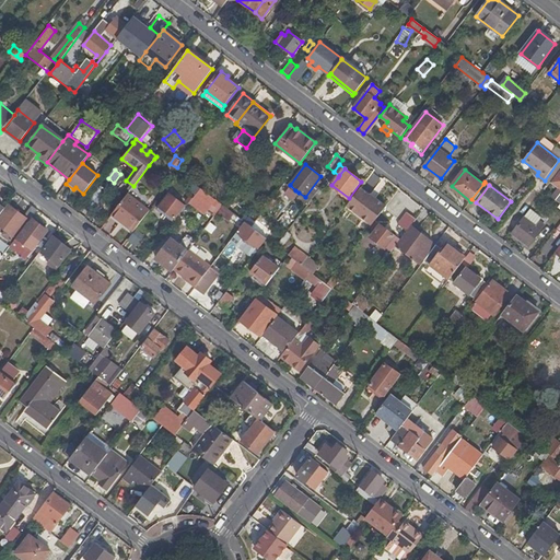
[(345,208),(370,228),(374,222),(375,221),(375,220),(386,207),(361,187),(345,208)]
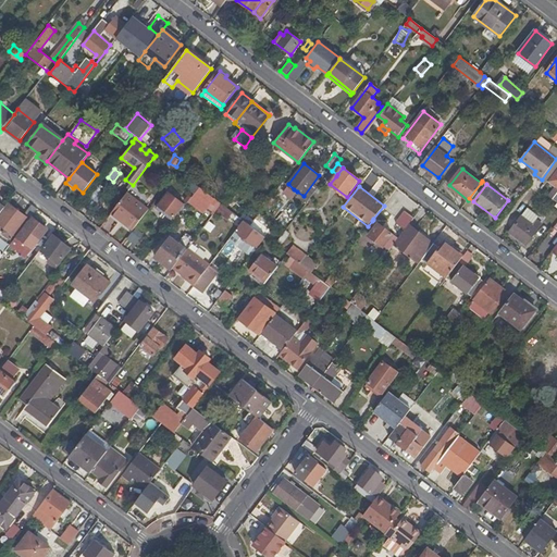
[(183,205),(168,194),(159,206),(174,217),(183,205)]
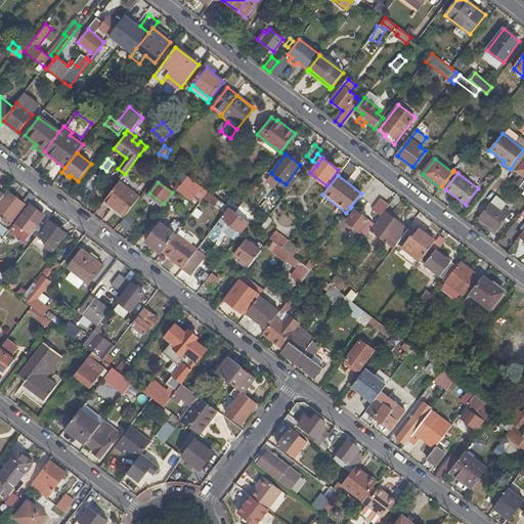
[(126,215),(138,200),(118,184),(105,200),(126,215)]
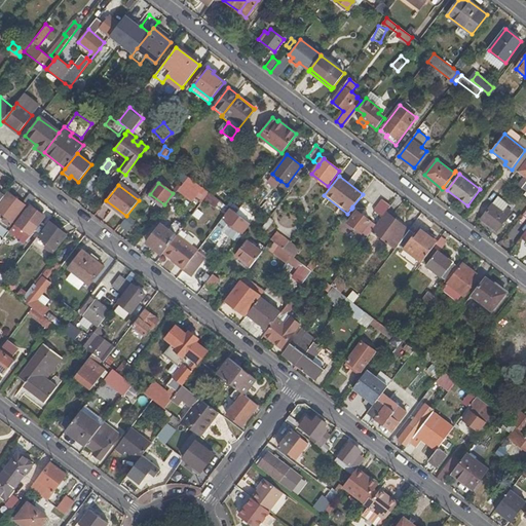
[(0,205),(1,207),(0,208),(0,211),(5,215),(2,220),(10,226),(26,205),(28,208),(36,197),(30,193),(23,203),(7,191),(4,196),(0,201),(0,205)]
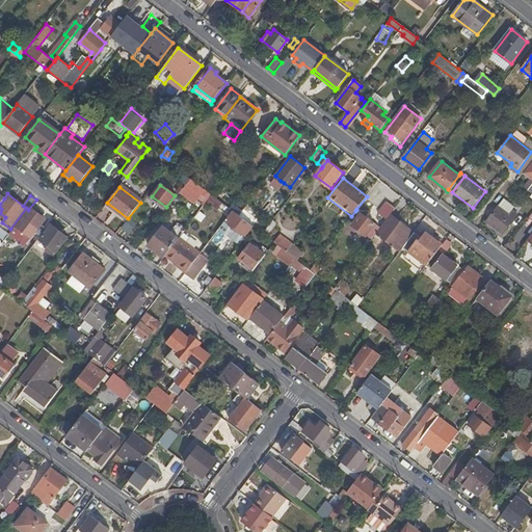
[(222,203),(211,195),(206,202),(217,210),(222,203)]
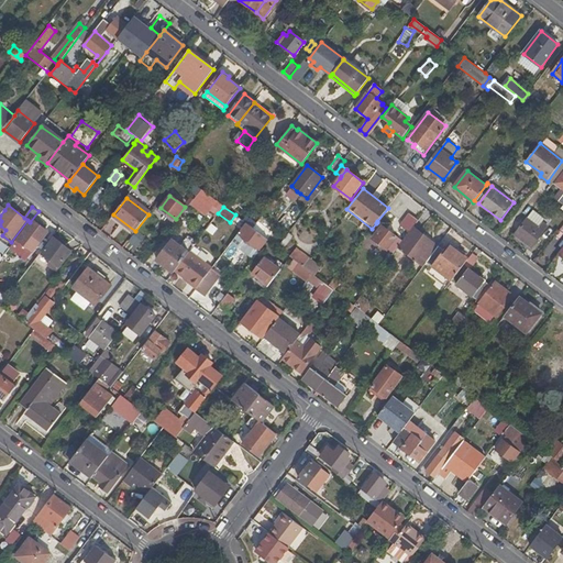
[(399,225),(409,232),(418,220),(409,213),(399,225)]
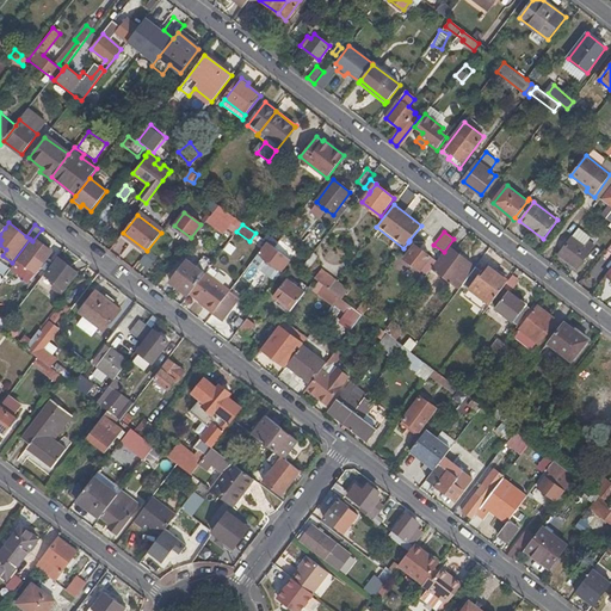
[(559,254),(572,238),(571,236),(559,254)]
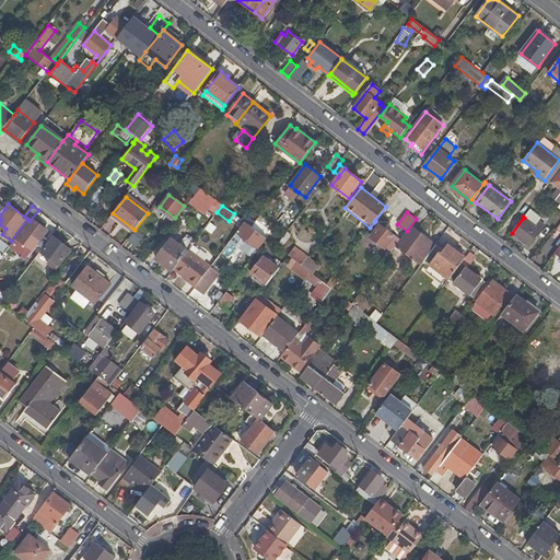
[(535,226),(524,218),(512,233),(528,245),(544,225),(538,221),(535,226)]
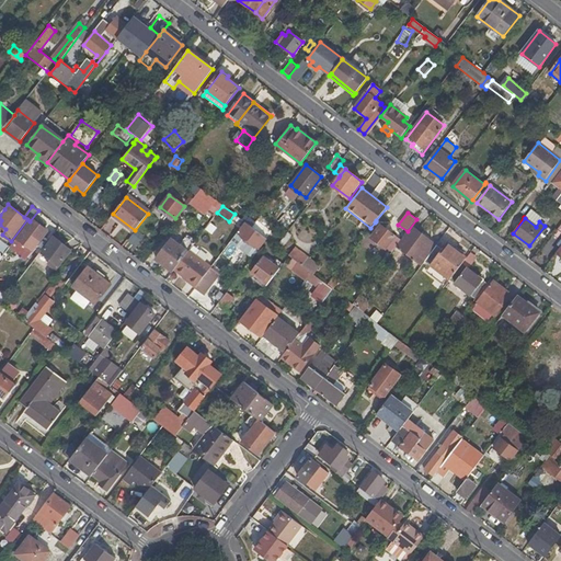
[(22,233),(21,232),(12,244),(10,247),(16,251),(22,243),(22,242),(26,237),(32,241),(34,239),(37,242),(39,239),(43,241),(49,232),(32,219),(22,233)]
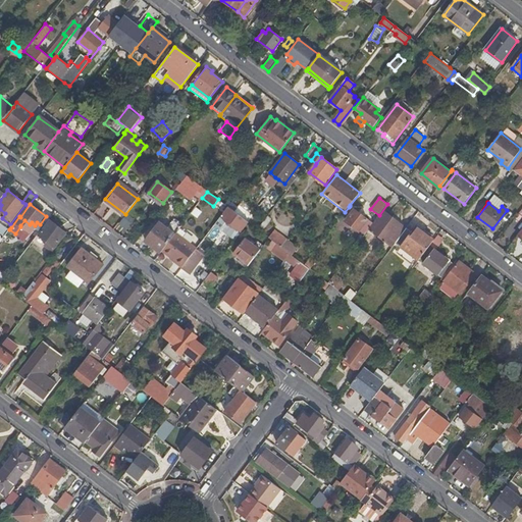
[(197,206),(192,214),(200,218),(204,210),(197,206)]
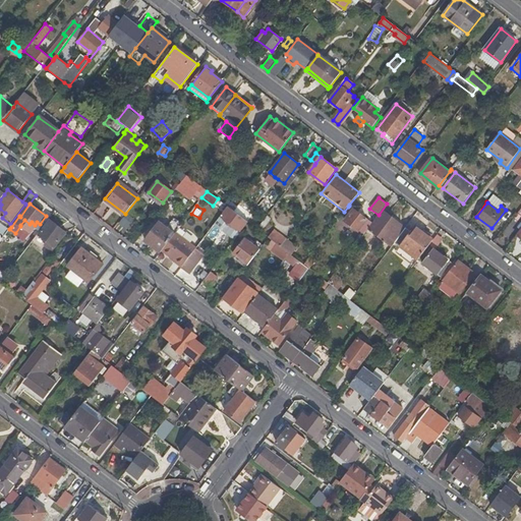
[(344,212),(343,213),(348,217),(354,209),(349,206),(348,207),(344,212)]
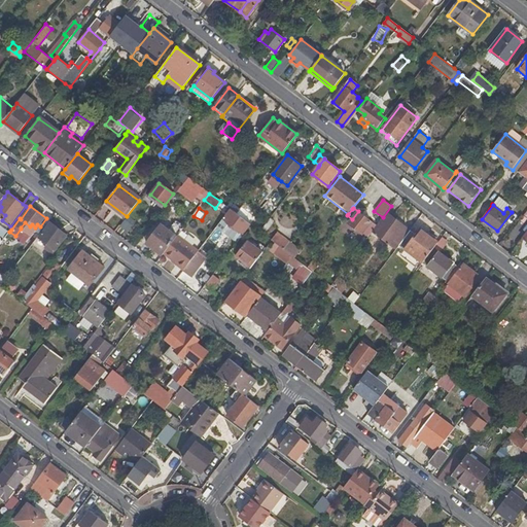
[(236,213),(231,209),(227,213),(216,227),(237,243),(251,224),(236,213)]
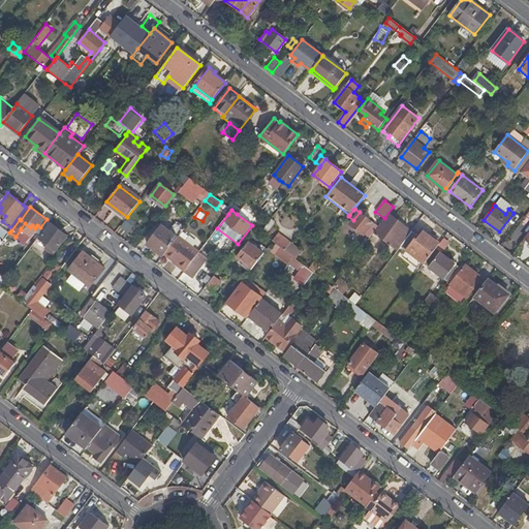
[(240,211),(237,214),(252,225),(254,221),(240,211)]
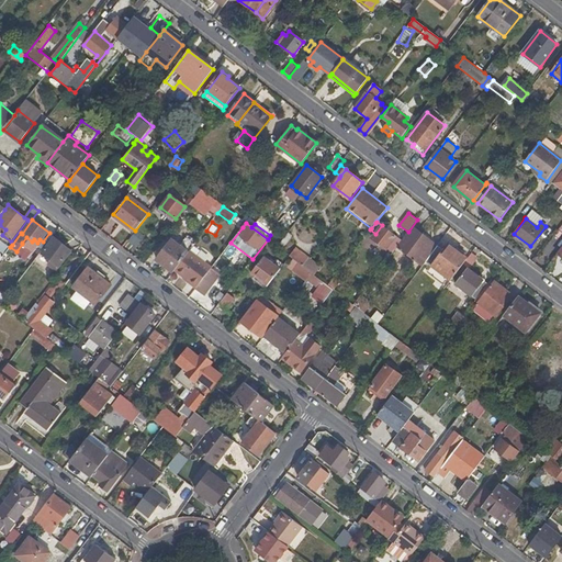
[(382,225),(375,234),(372,238),(379,243),(381,245),(386,249),(388,248),(396,236),(382,225)]
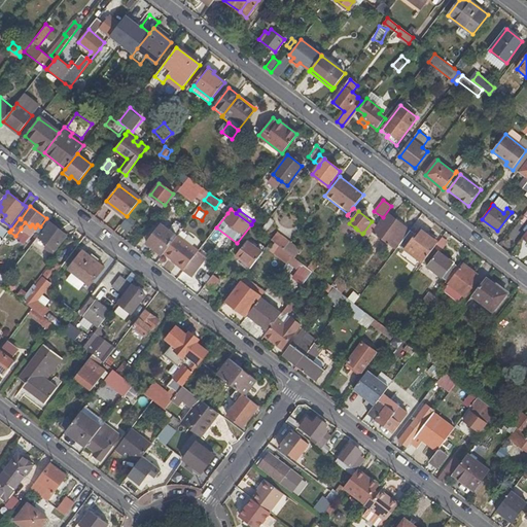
[(375,234),(396,249),(398,245),(410,231),(389,214),(375,234)]
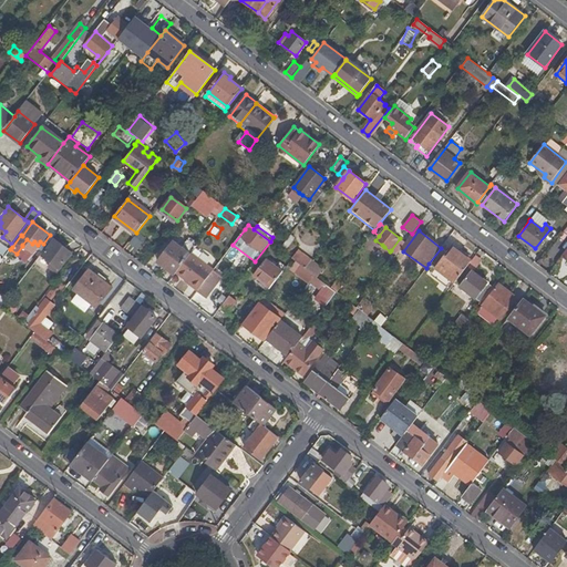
[(291,235),(280,249),(285,253),(296,238),(291,235)]
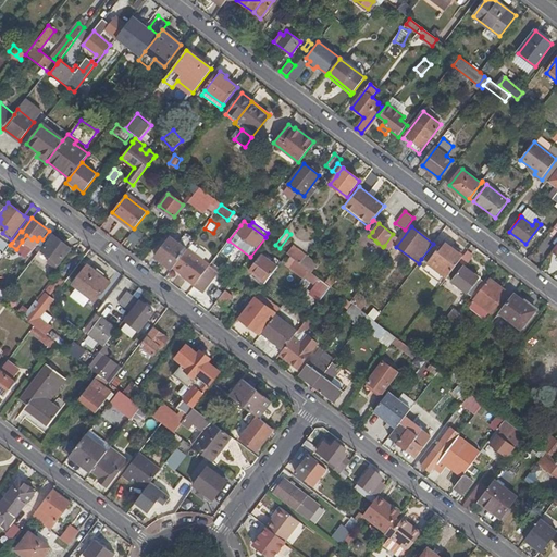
[(393,234),(384,246),(388,250),(398,238),(393,234)]
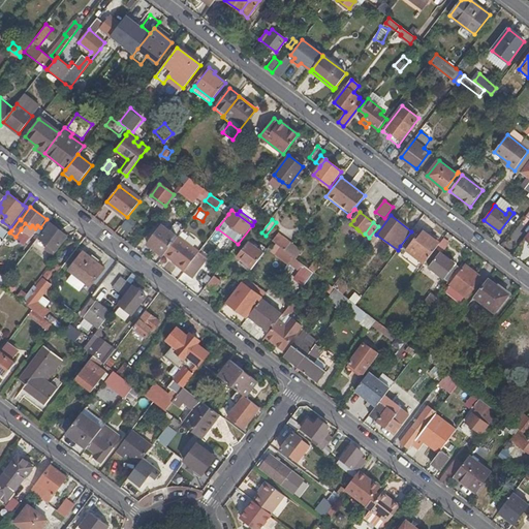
[(39,239),(48,245),(53,249),(56,251),(67,236),(51,223),(39,239)]
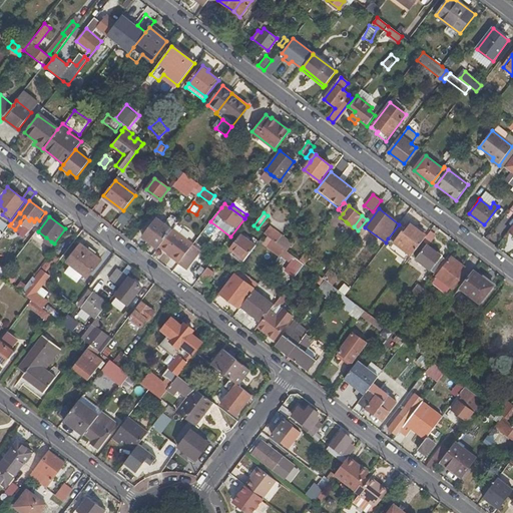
[(157,248),(159,246),(172,230),(157,218),(143,237),(157,248)]
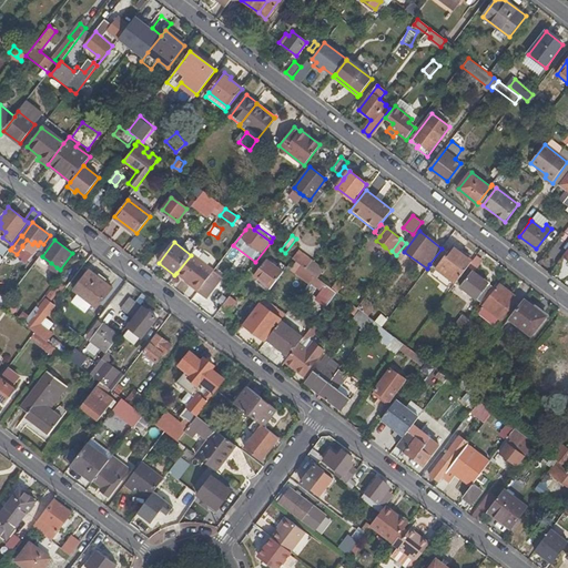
[(0,253),(4,257),(6,255),(10,250),(12,247),(7,243),(0,252),(0,253)]
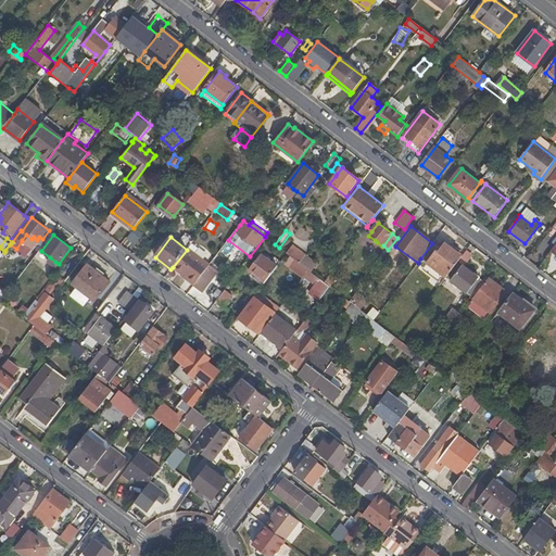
[(420,258),(445,278),(462,256),(443,242),(439,249),(432,243),(420,258)]
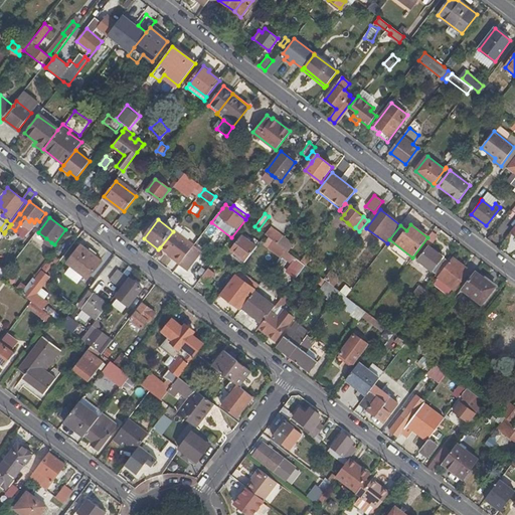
[(266,235),(277,243),(283,236),(271,227),(265,234),(266,235)]
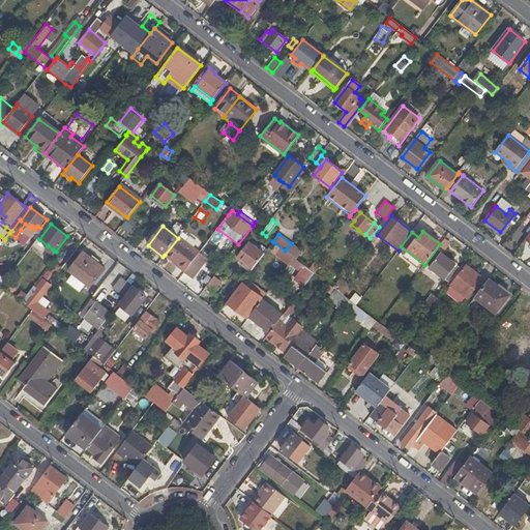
[(196,257),(199,254),(178,237),(178,238),(165,255),(178,265),(177,266),(184,271),(196,257)]
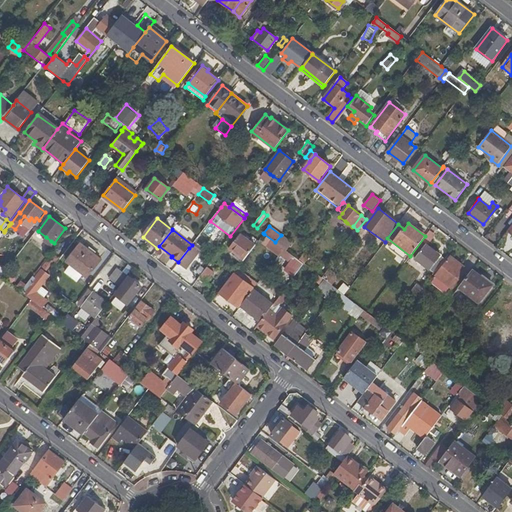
[(204,229),(197,243),(206,247),(212,233),(204,229)]
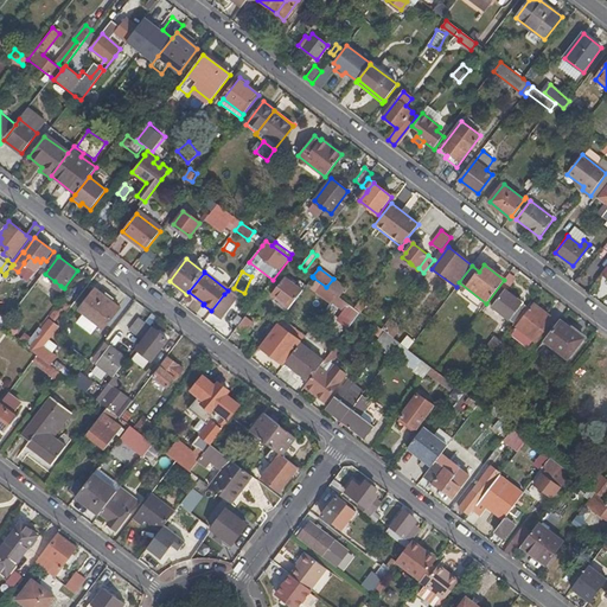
[(273,295),(289,308),(302,291),(286,279),(273,295)]
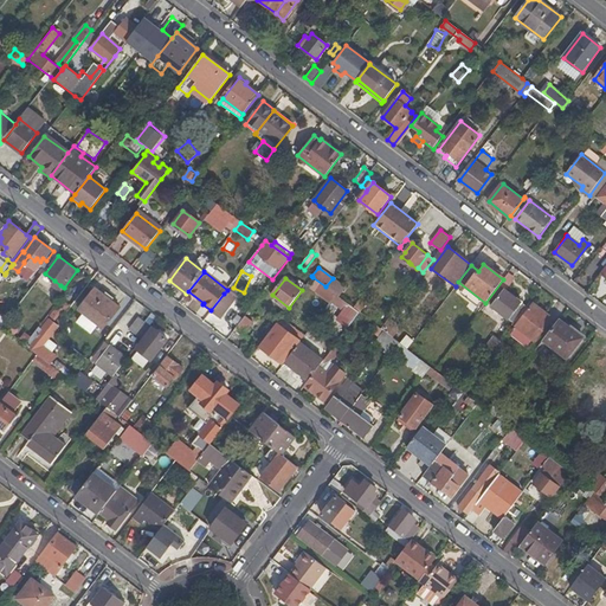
[(326,287),(336,295),(339,297),(346,288),(333,278),(326,287)]
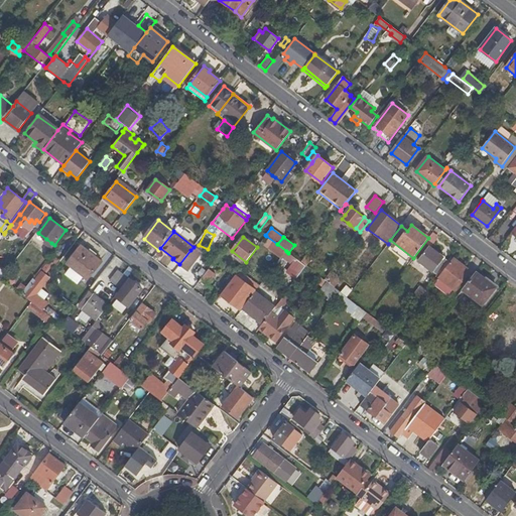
[(81,279),(84,274),(89,279),(103,261),(82,245),(68,262),(75,268),(72,272),(81,279)]
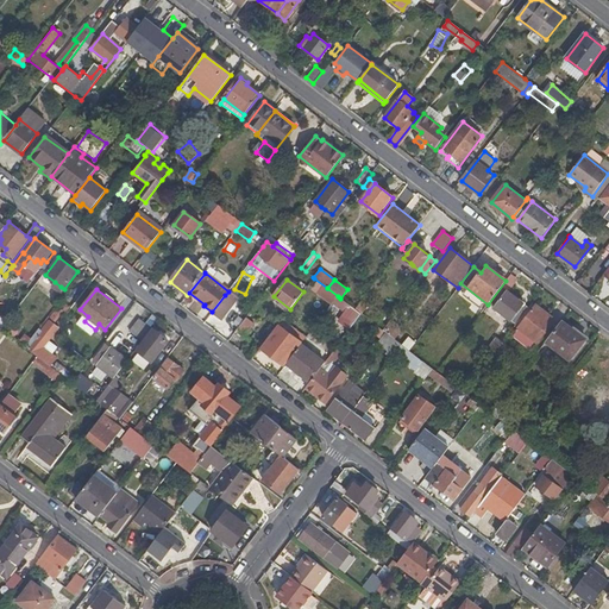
[(494,307),(516,325),(529,308),(506,290),(494,307)]
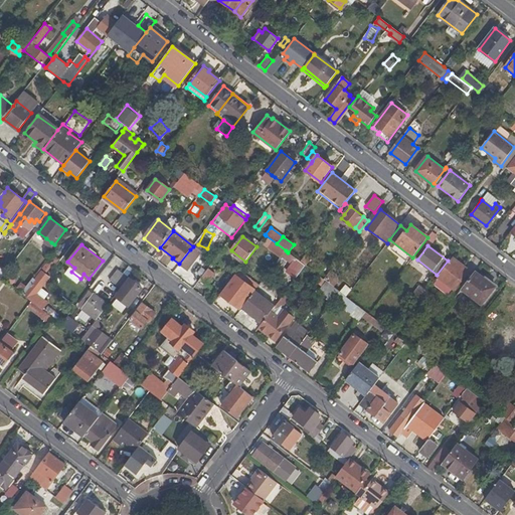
[(198,255),(190,249),(179,264),(179,265),(187,271),(198,255)]
